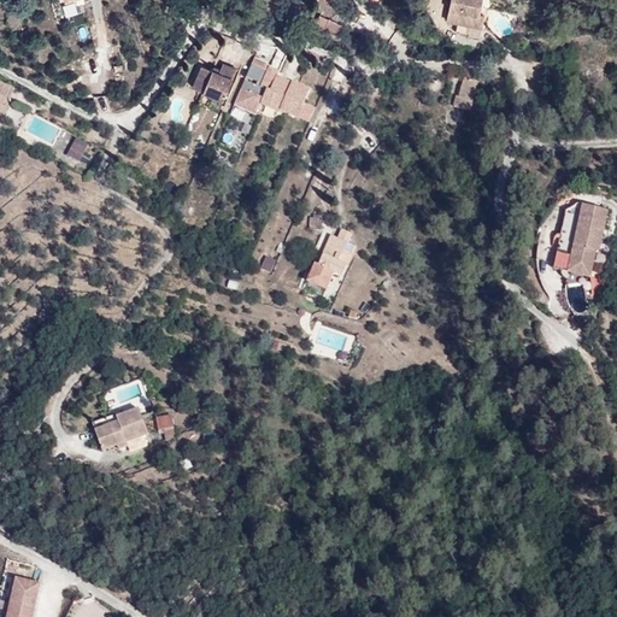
[(58,0),(56,0),(51,1),(56,22),(63,19),(58,0)]
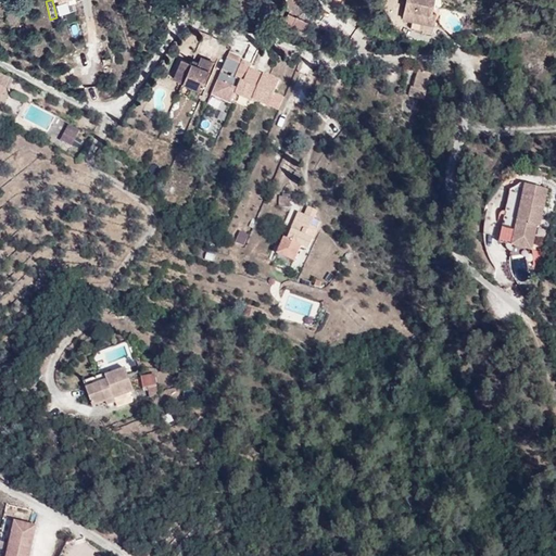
[(434,0),(405,0),(402,19),(413,21),(411,29),(432,34),(437,14),(432,13),(434,0)]
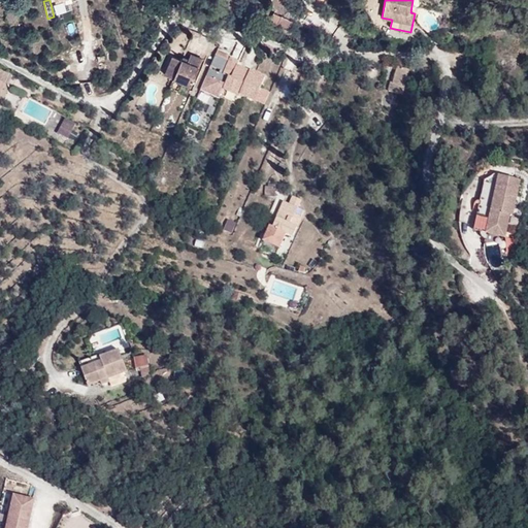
[(23,14),(11,8),(5,21),(15,24),(23,14)]
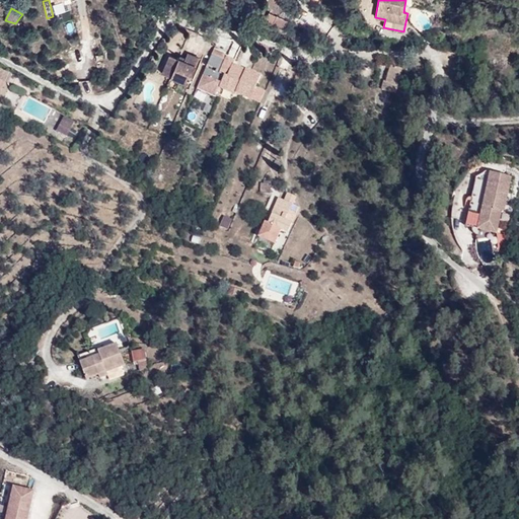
[(288,21),(269,13),(266,20),(284,30),(288,21)]
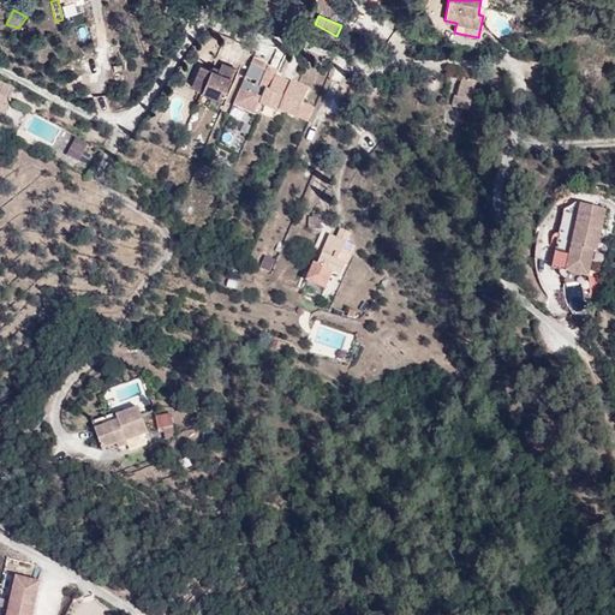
[(254,58),(234,105),(256,114),(260,103),(266,90),(261,88),(268,71),(264,69),(266,65),(267,64),(254,58)]
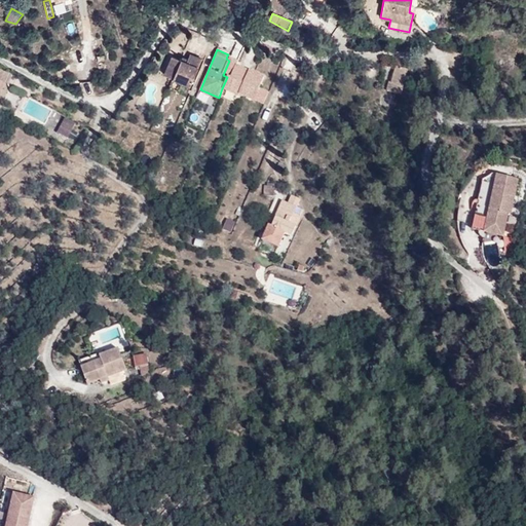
[(181,61),(173,57),(164,75),(190,86),(201,60),(190,54),(188,60),(186,63),(181,61)]
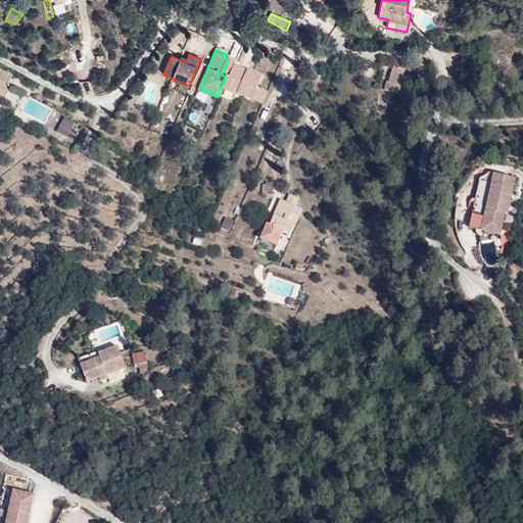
[(237,61),(229,57),(228,60),(222,75),(226,77),(221,88),(237,95),(238,93),(253,99),(263,76),(247,69),(247,70),(246,74),(241,72),(242,68),(235,64),(237,61)]
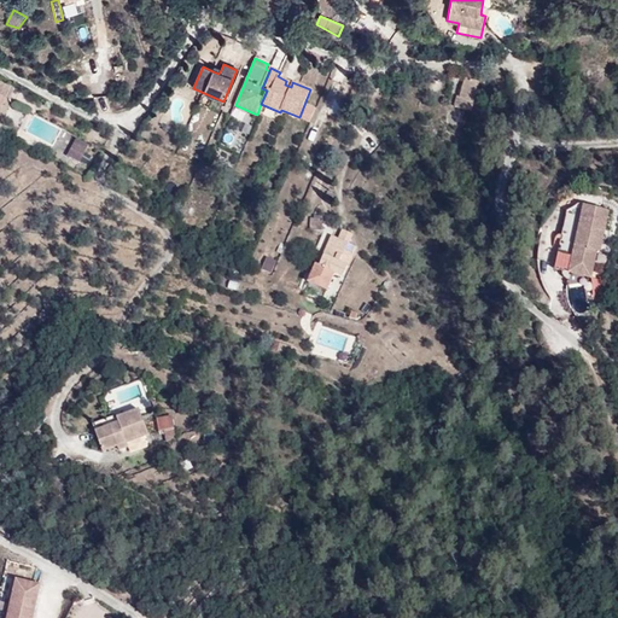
[(331,108),(342,75),(333,71),(318,118),(326,122),(331,108)]
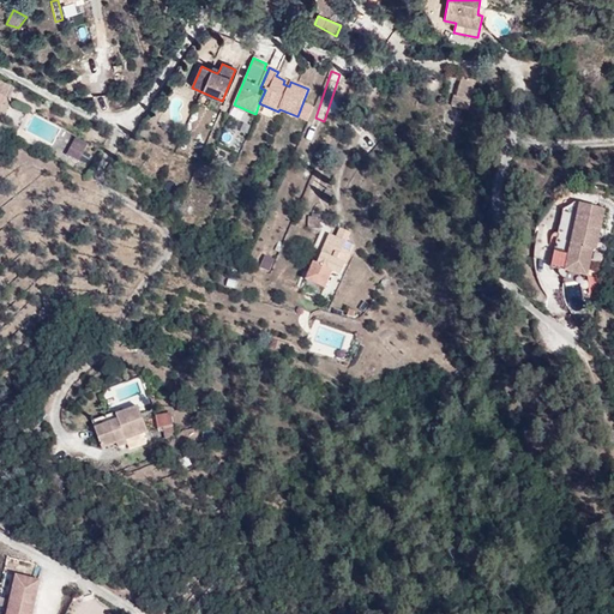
[(476,82),(463,78),(457,97),(455,96),(452,106),(465,109),(468,109),(476,82)]
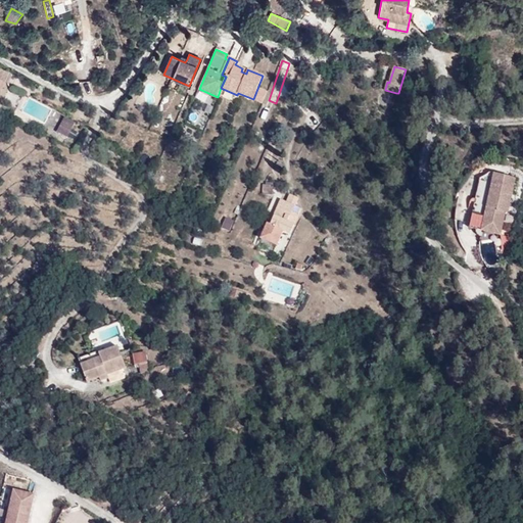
[(0,69),(0,81),(5,83),(8,84),(12,75),(0,69)]
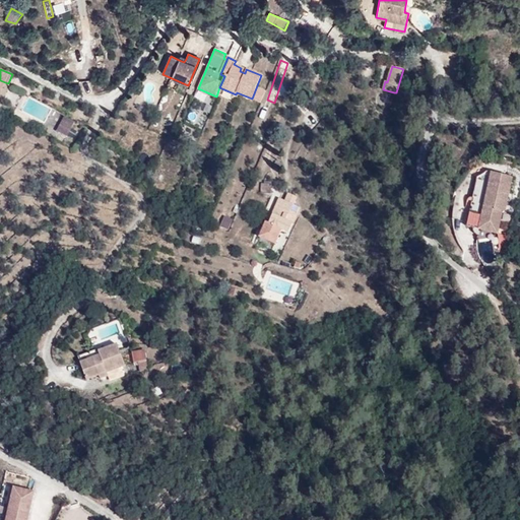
[(308,112),(303,122),(313,127),(318,117),(308,112)]
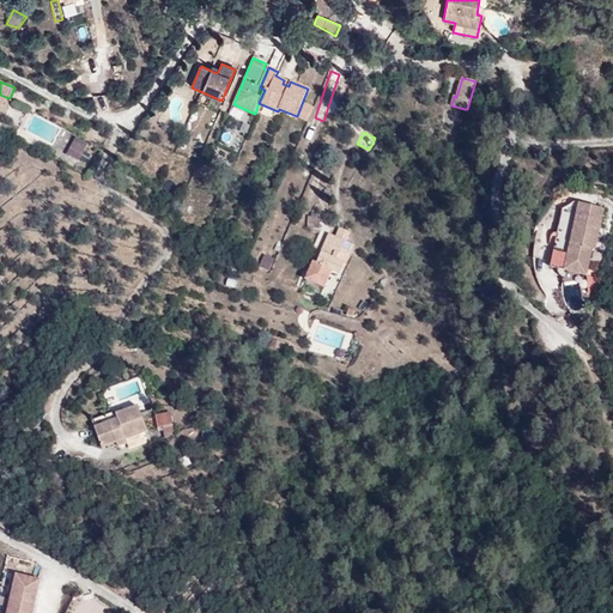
[(87,145),(78,140),(68,156),(79,162),(87,145)]
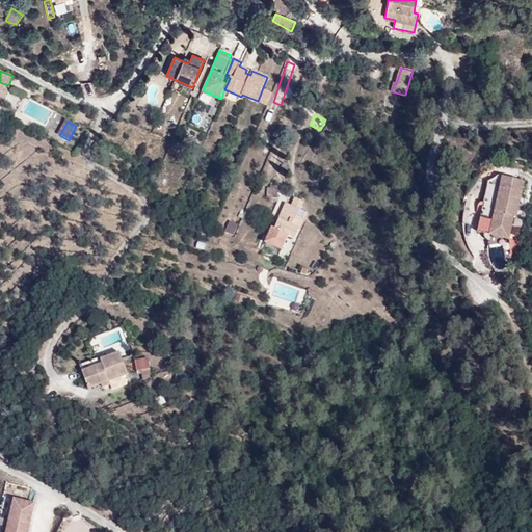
[(290,167),(283,165),(280,173),(288,175),(290,167)]
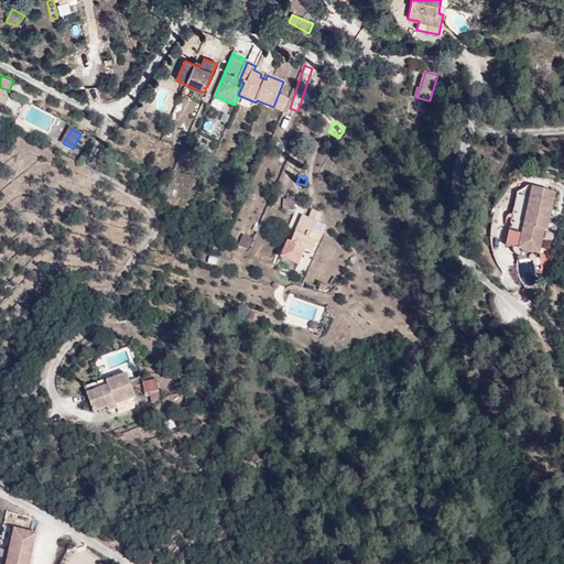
[(528,187),(518,194),(506,246),(539,253),(544,229),(548,230),(555,194),(528,187)]
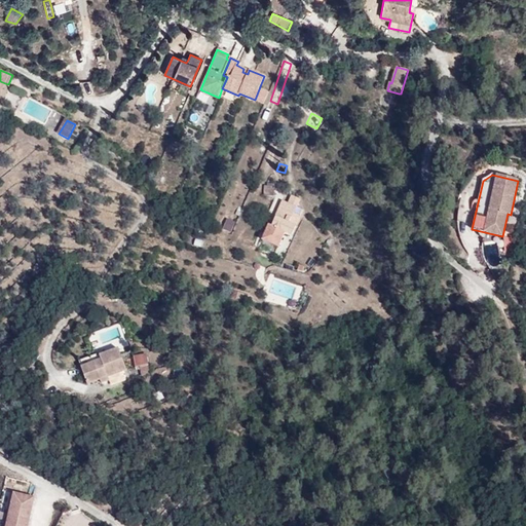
[(275,187),(264,186),(264,196),(274,196),(275,187)]
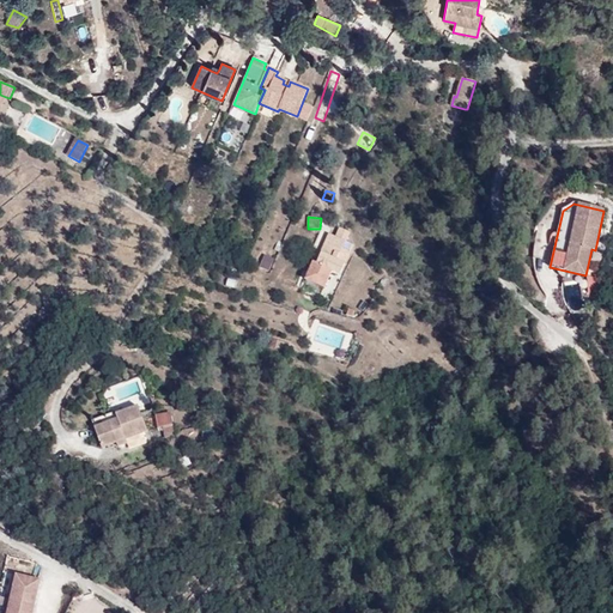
[(321,254),(317,253),(305,280),(325,289),(332,271),(340,274),(353,246),(345,242),(350,232),(340,229),(337,237),(329,235),(321,254)]
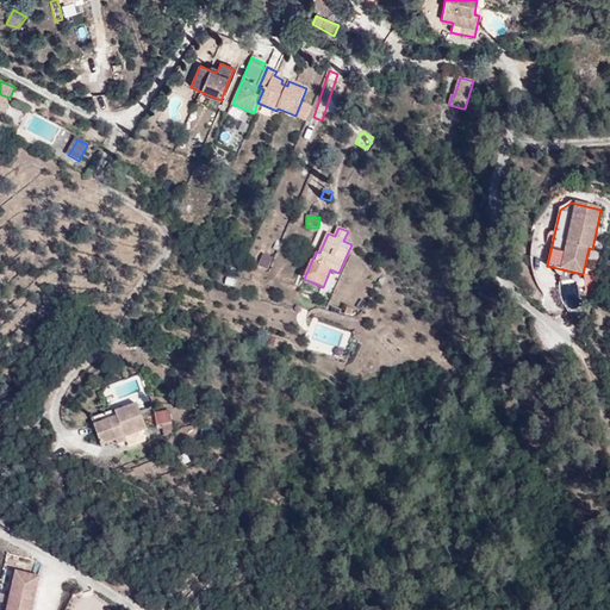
[(117,419),(94,427),(101,448),(149,433),(139,404),(114,412),(117,419)]
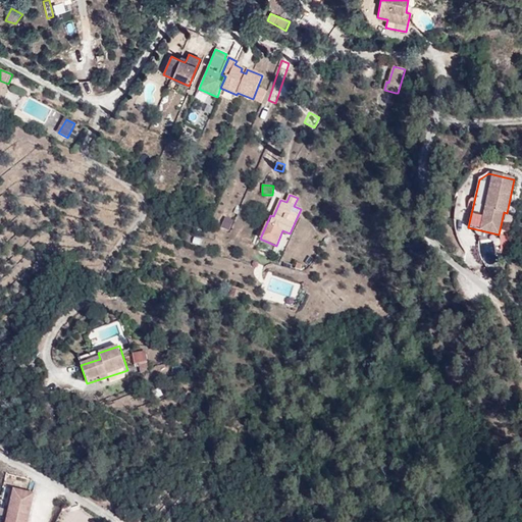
[(146,352),(133,354),(135,365),(148,363),(146,352)]
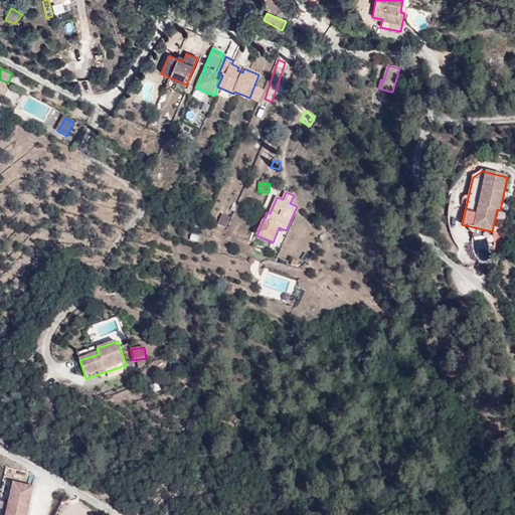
[(12,483),(5,514),(28,514),(35,488),(12,483)]
